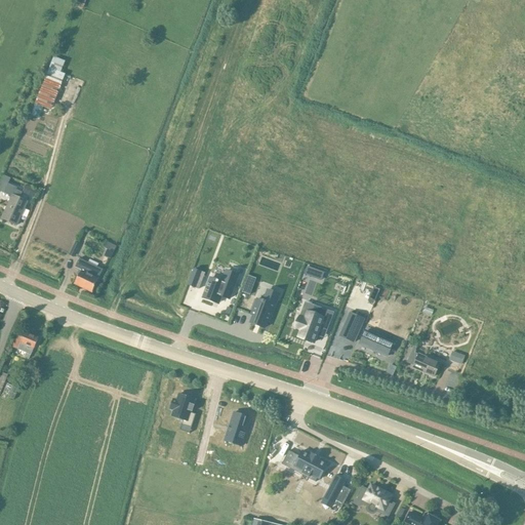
[(61,73),(65,62),(53,57),(49,68),(48,68),(33,104),(48,111),(64,74),(61,73)]
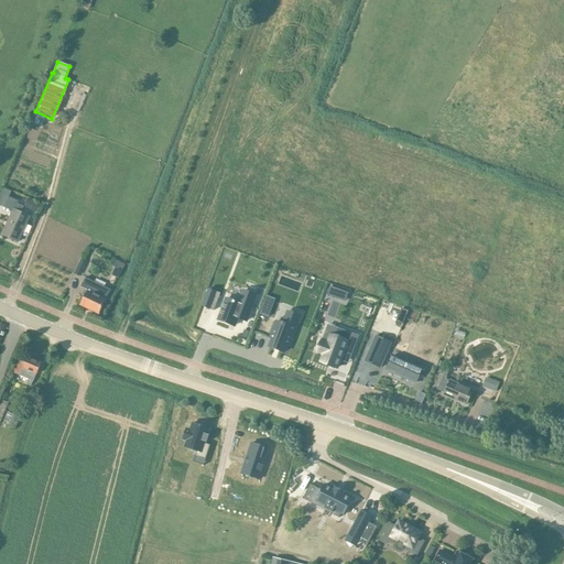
[(21,213),(23,207),(18,204),(18,202),(9,198),(4,208),(12,212),(2,235),(19,242),(29,217),(21,213)]
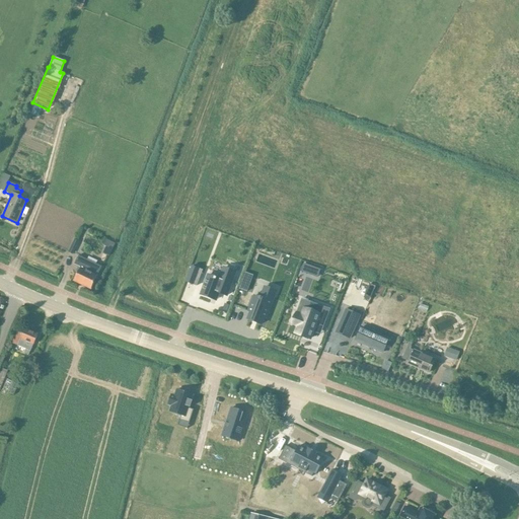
[(72,253),(78,241),(74,239),(68,251),(72,253)]
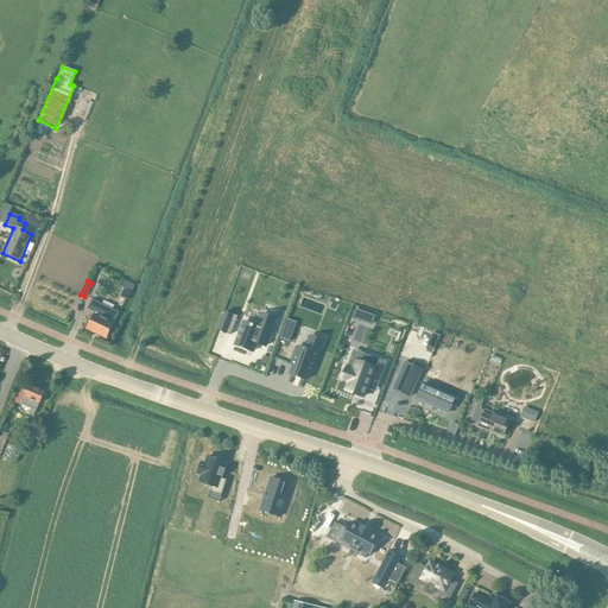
[(119,312),(92,299),(86,311),(93,315),(86,329),(107,340),(119,312)]
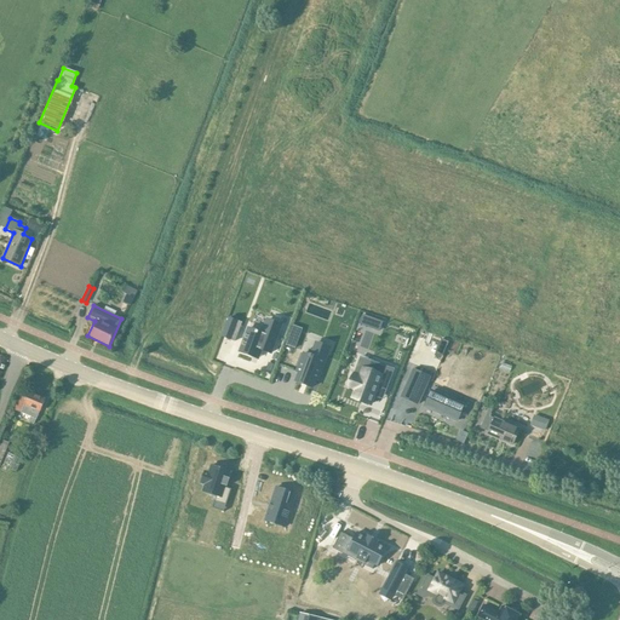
[(228,319),(222,337),(235,342),(241,323),(228,319)]
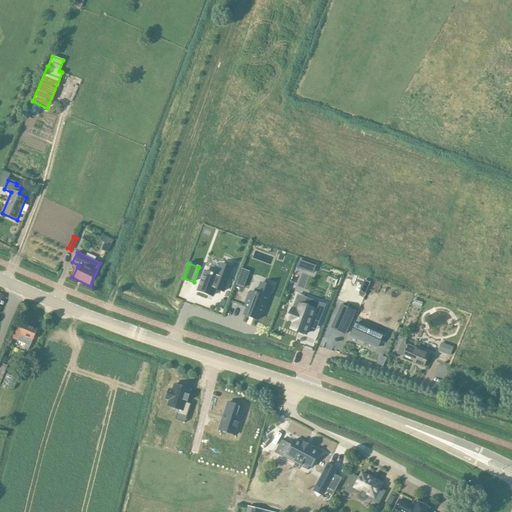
[(205,271),(198,291),(208,295),(208,293),(213,295),(215,289),(223,292),(230,274),(219,270),(216,276),(205,271)]
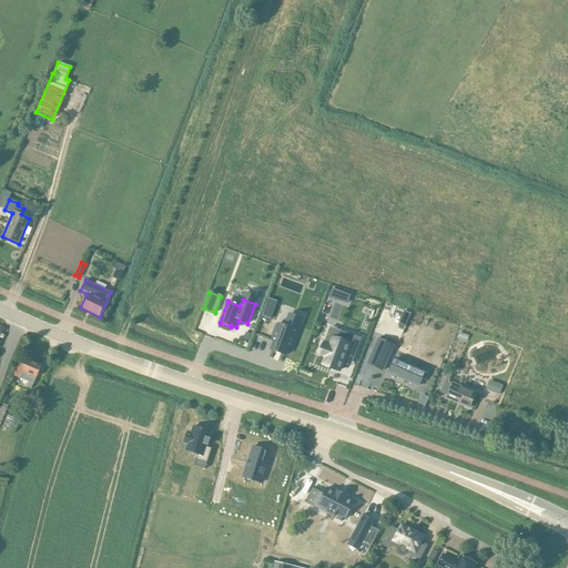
[(265,308),(262,317),(270,321),(273,311),(265,308)]
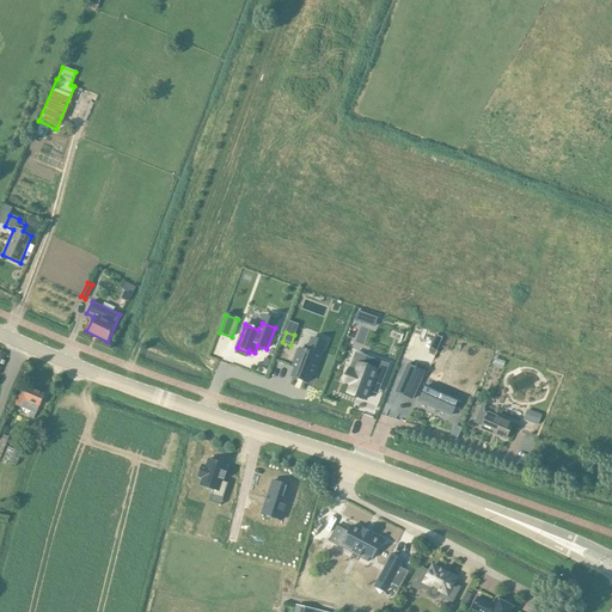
[(308,346),(307,350),(306,350),(305,352),(301,350),(299,349),(293,367),(295,368),(292,377),(307,383),(311,374),(313,375),(323,350),(308,346)]
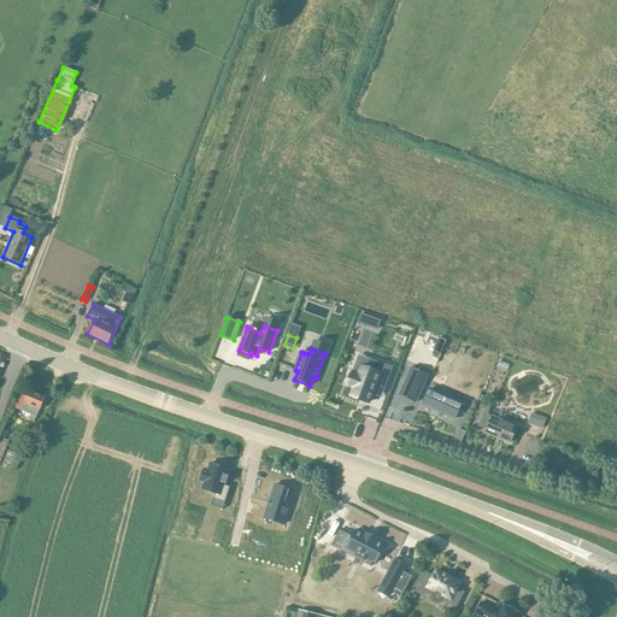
[(392,368),(369,360),(366,369),(362,368),(358,376),(351,374),(347,386),(354,388),(351,397),(368,403),(375,386),(383,388),(392,368)]
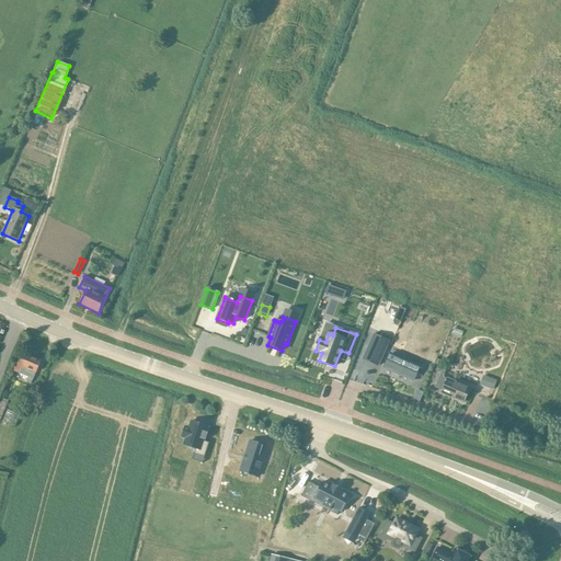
[(389,341),(374,334),(363,359),(378,366),(389,341)]
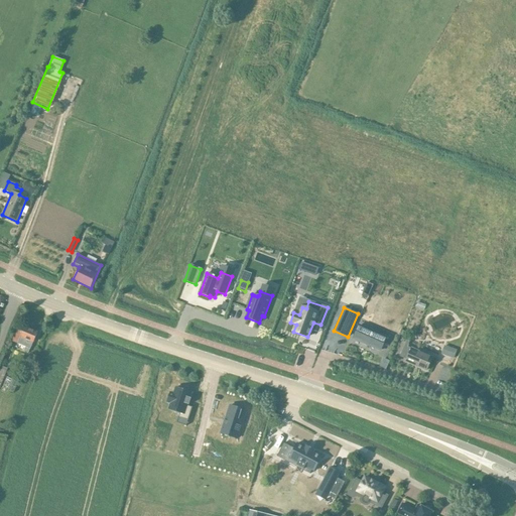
[(380,351),(386,337),(359,326),(353,339),(380,351)]
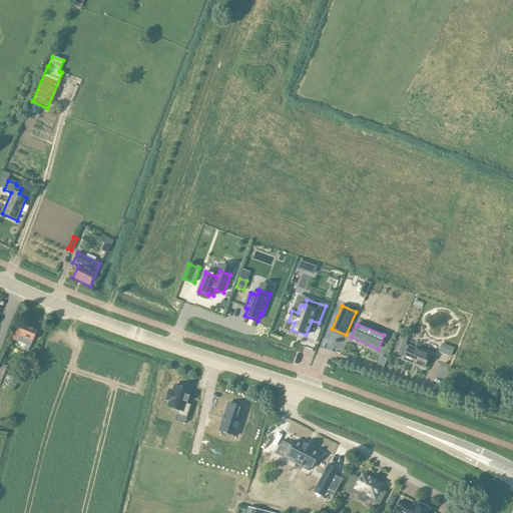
[(38,332),(25,326),(23,329),(18,327),(12,340),(25,346),(24,350),(28,352),(30,347),(31,348),(38,332)]
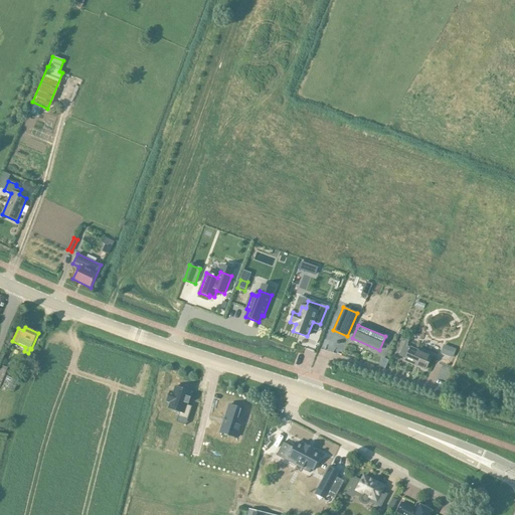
[(453,358),(456,349),(443,345),(441,354),(453,358)]
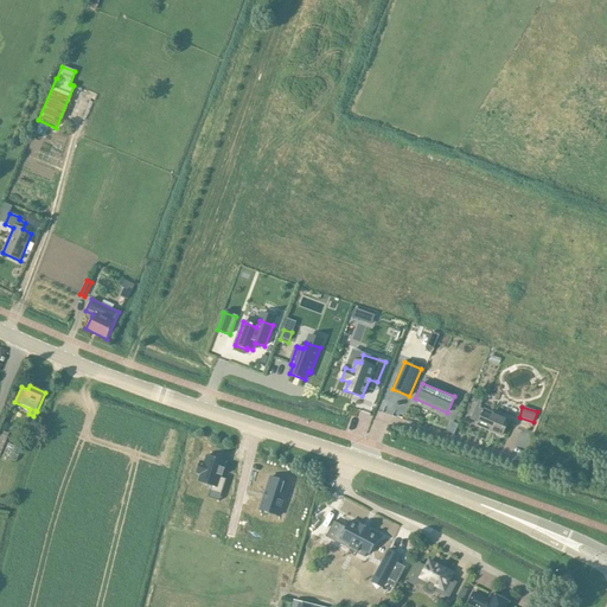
[(484,410),(478,426),(502,436),(508,421),(484,410)]
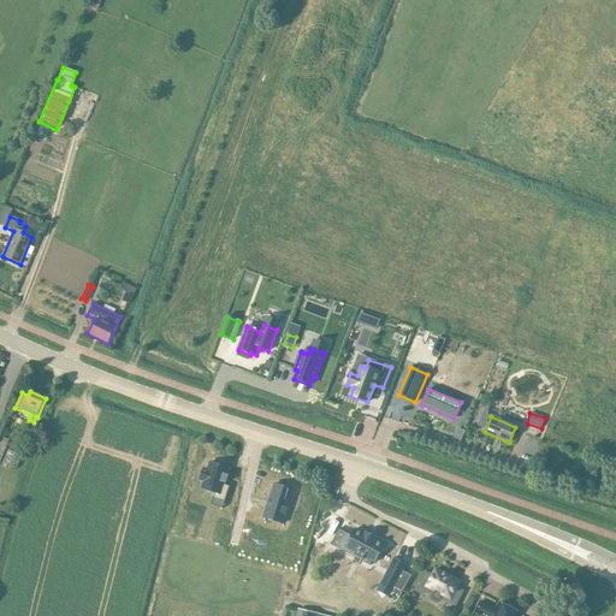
[(203,469),(200,481),(205,483),(202,490),(214,495),(213,498),(224,502),(230,486),(224,485),(229,469),(209,463),(207,471),(203,469)]
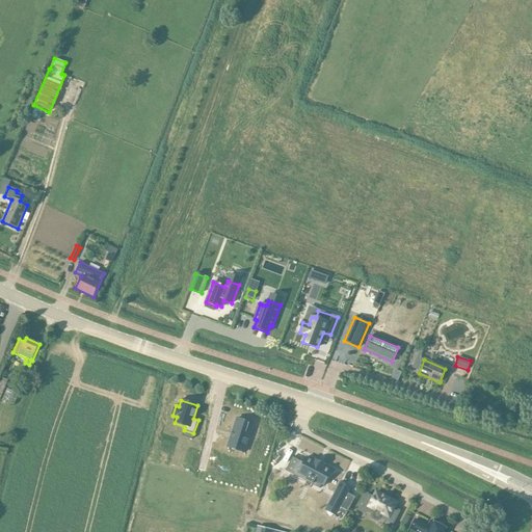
[(244,452),(254,424),(237,419),(228,447),(244,452)]
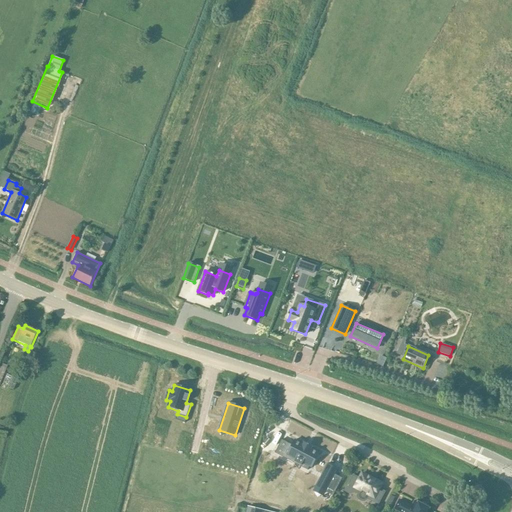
[(281,440),(274,453),(307,470),(309,467),(311,468),(319,453),(311,449),(312,447),(303,442),(302,444),(295,440),(292,445),(281,440)]
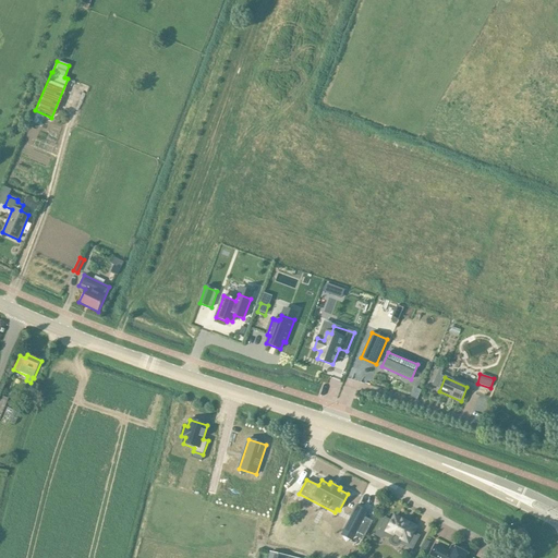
[(356,506),(343,531),(362,541),(373,521),(365,518),(367,511),(356,506)]
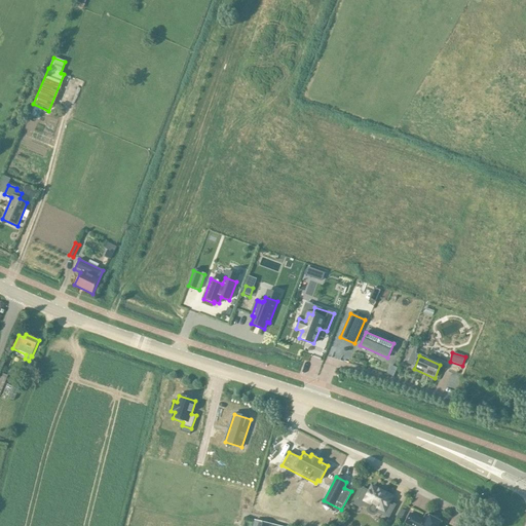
[(388,518),(395,505),(389,502),(391,497),(372,486),(369,492),(363,488),(353,504),(354,504),(354,503),(359,505),(363,504),(365,501),(370,504),(367,510),(367,512),(368,513),(372,515),(374,515),(375,514),(378,509),(383,512),(381,515),(388,518)]
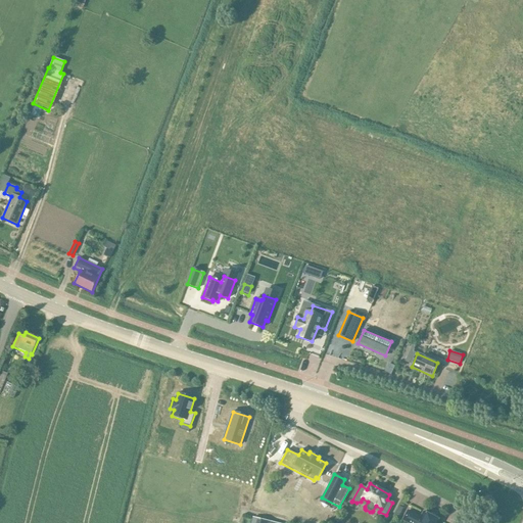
[(439,522),(441,521),(434,518),(435,515),(431,513),(430,516),(423,512),(420,518),(408,511),(402,520),(408,522),(439,522)]
